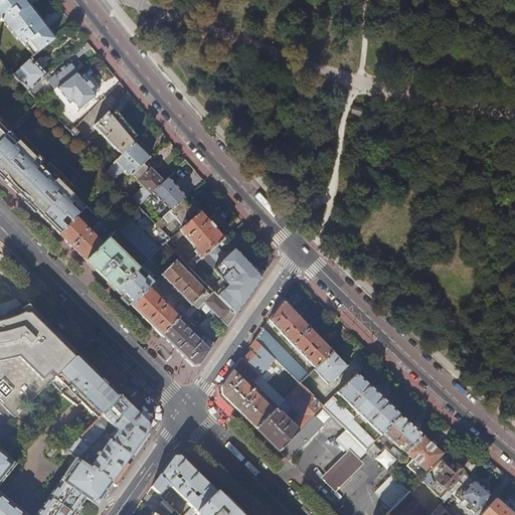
[(0,0),(0,18),(22,1),(21,0),(0,0)]
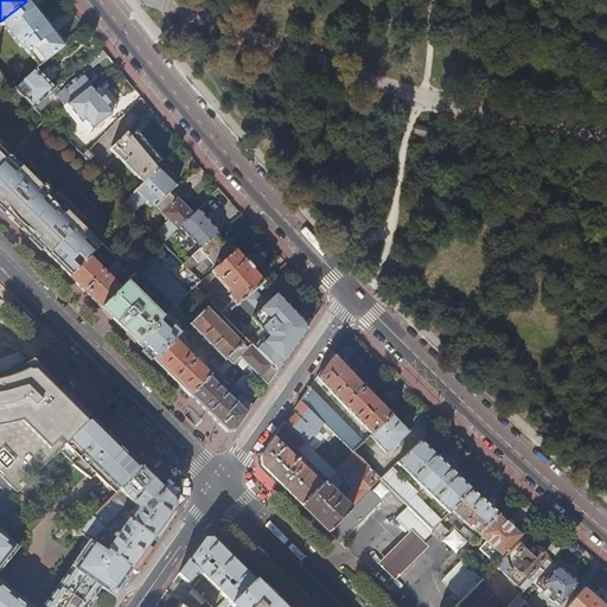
[(46,26),(26,1),(0,21),(0,23),(19,48),(21,45),(46,26)]
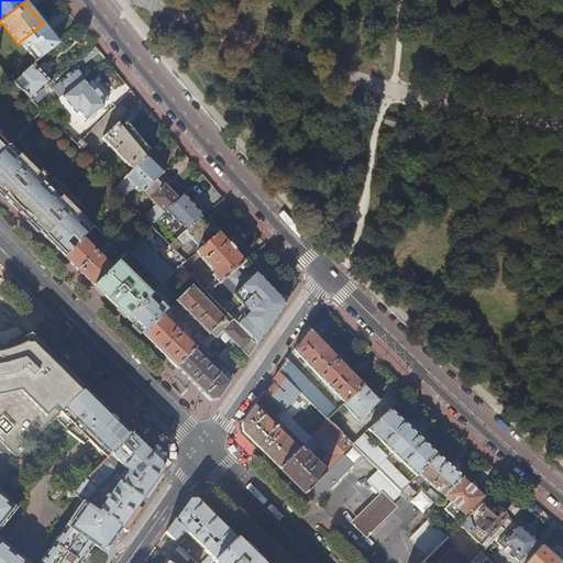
[(58,45),(43,24),(20,42),(35,63),(58,45)]
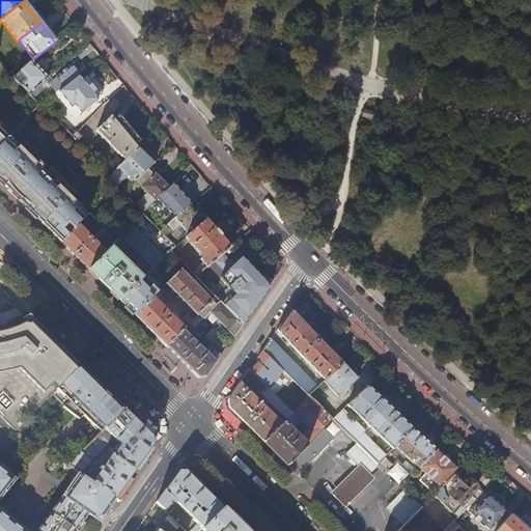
[(26,74),(17,82),(29,95),(48,78),(31,61),(22,70),(26,74)]
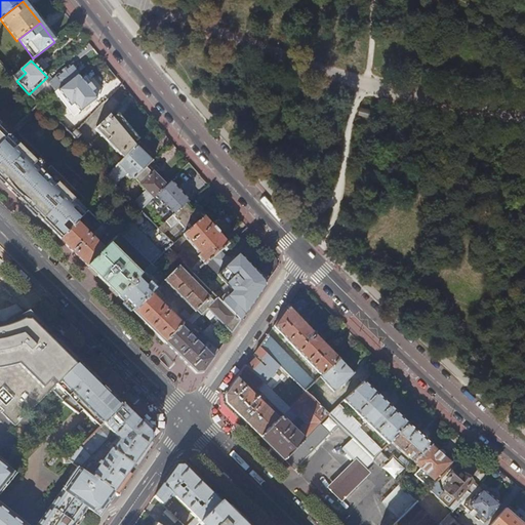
[(49,83),(55,91),(79,72),(72,64),(55,77),(56,78),(49,83)]
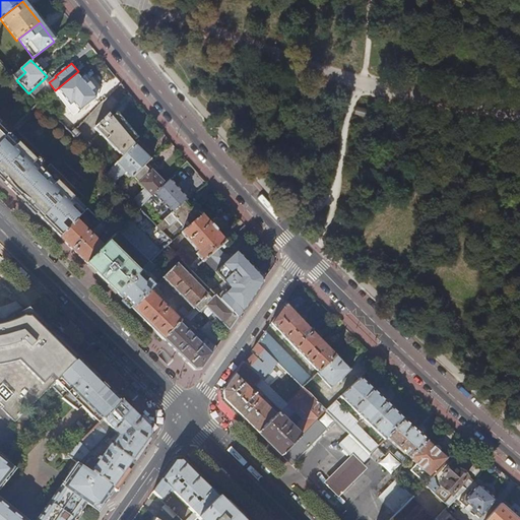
[(86,85),(81,79),(59,96),(73,115),(95,98),(90,91),(93,89),(89,83),(86,85)]
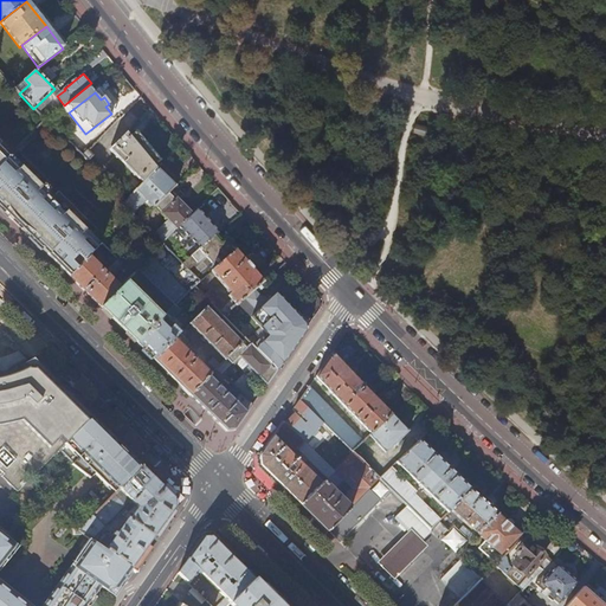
[(417,123),(414,134),(427,137),(430,127),(417,123)]
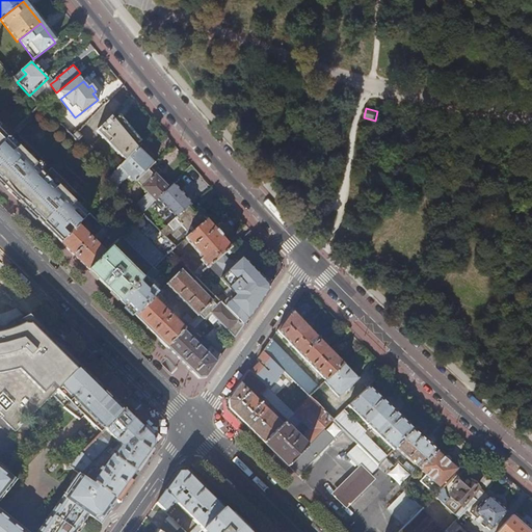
[(126,160),(137,149),(140,145),(114,113),(97,132),(126,160)]
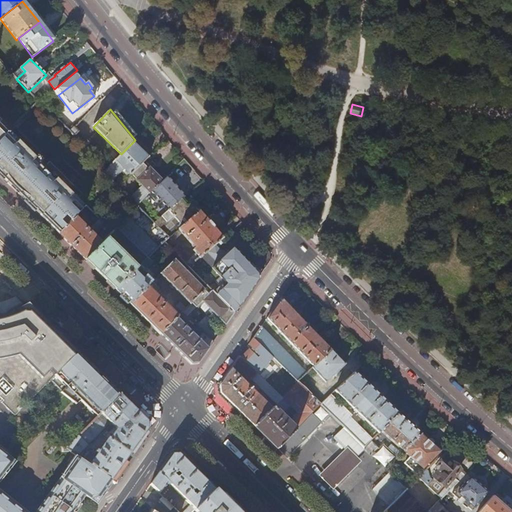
[(13,127),(7,133),(0,140),(0,176),(12,189),(17,193),(42,168),(43,167),(37,160),(42,155),(13,127)]
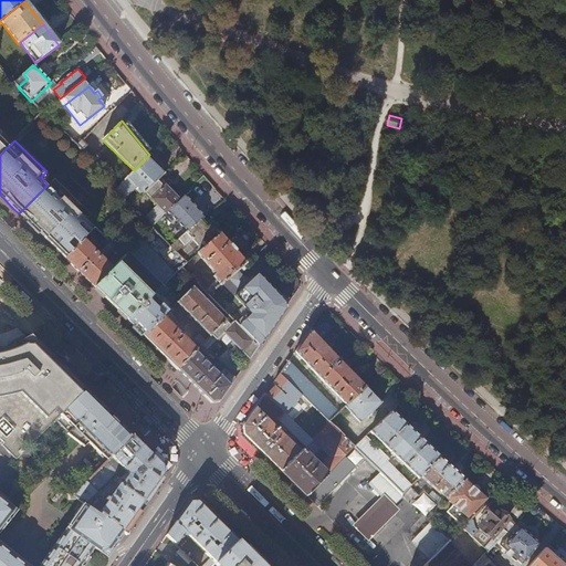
[(77,146),(82,150),(86,146),(82,142),(77,146)]
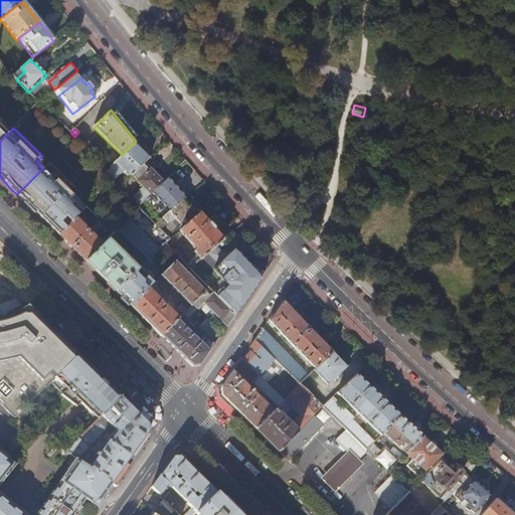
[(131,176),(146,162),(148,159),(133,144),(122,155),(116,162),(122,167),(120,169),(129,179),(131,176)]
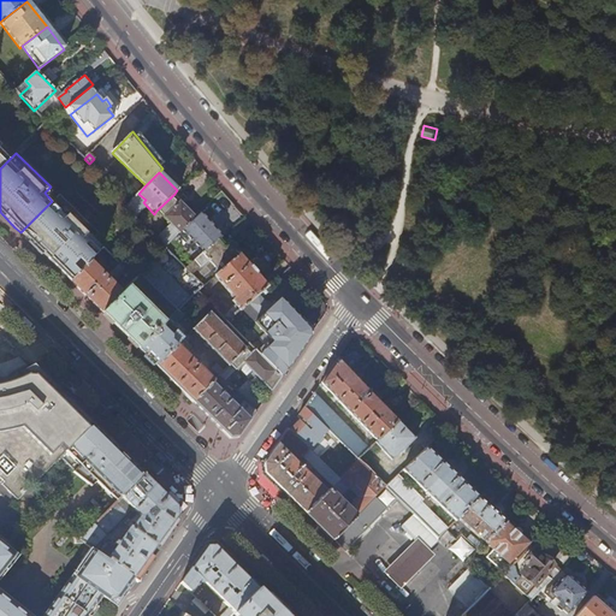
[(177,236),(195,218),(181,203),(182,201),(175,194),(157,211),(165,218),(167,221),(160,227),(158,225),(160,223),(153,215),(142,226),(164,248),(177,236)]
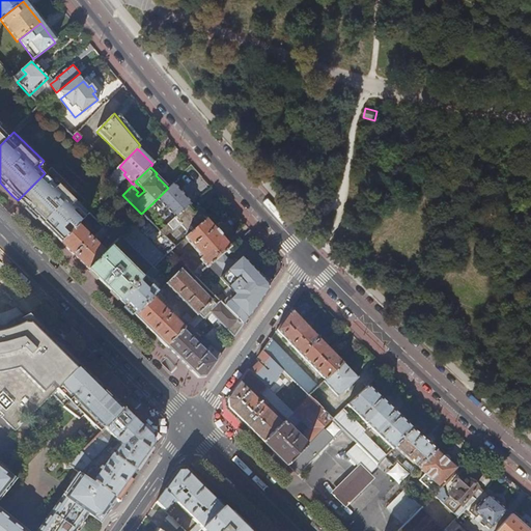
[(44,174),(18,200),(28,211),(35,218),(57,195),(68,185),(51,168),(45,174),(44,174)]
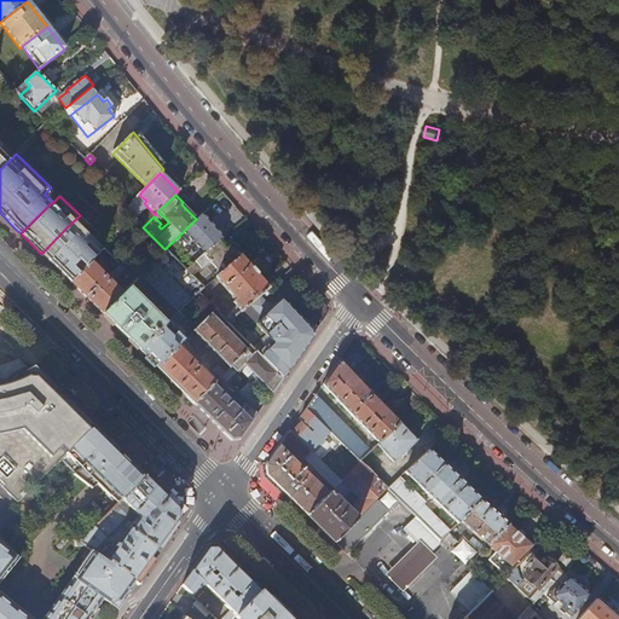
[(134,198),(134,200),(125,209),(131,214),(140,204),(134,198)]
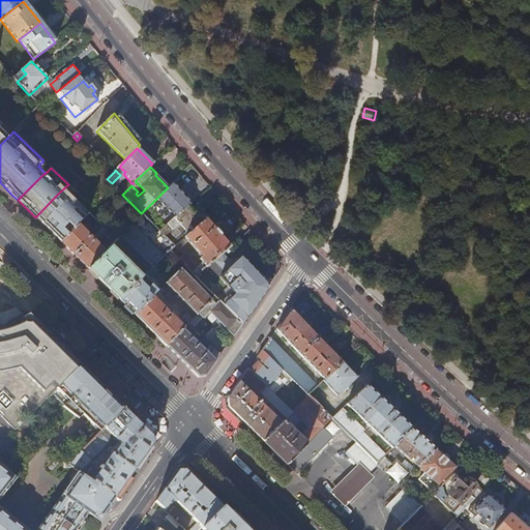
[(142,187),(135,181),(133,184),(131,185),(138,192),(142,187)]
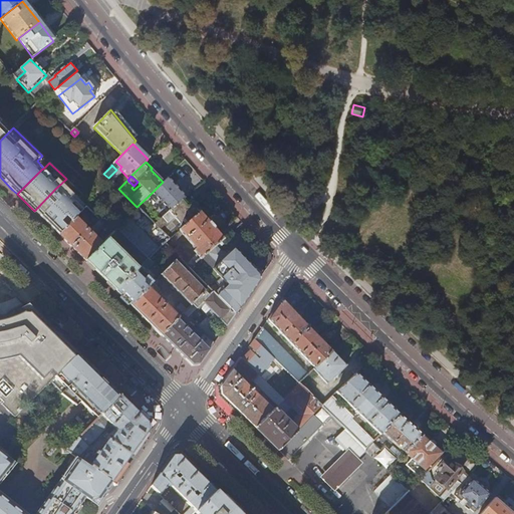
[(55,189),(34,211),(58,235),(84,208),(77,201),(82,196),(66,179),(55,189)]
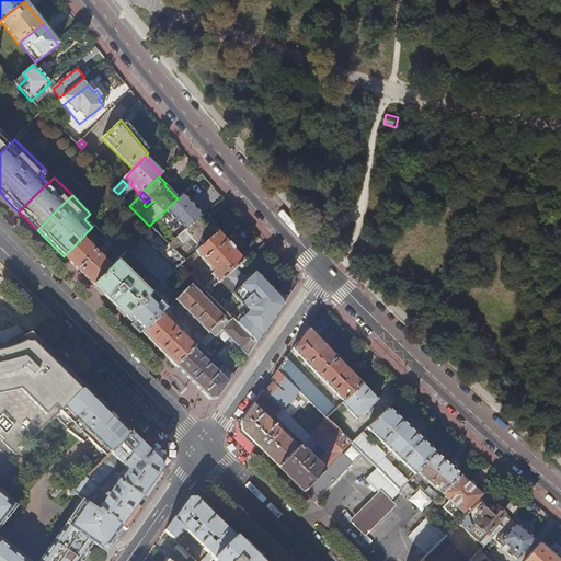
[(192,213),(178,198),(161,215),(163,216),(165,215),(178,226),(184,219),(192,213)]
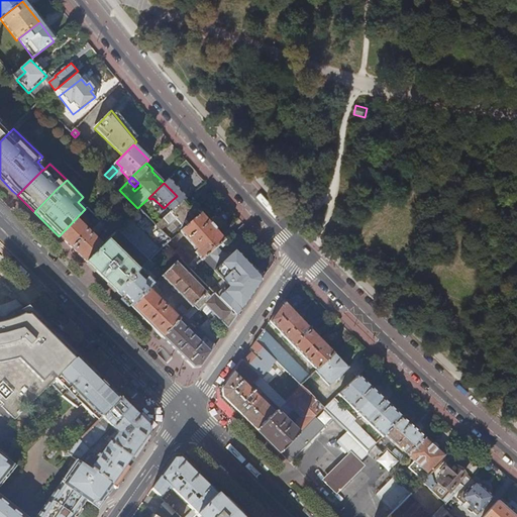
[(156,226),(176,208),(170,202),(164,208),(152,198),(150,199),(148,198),(137,208),(138,209),(156,226)]
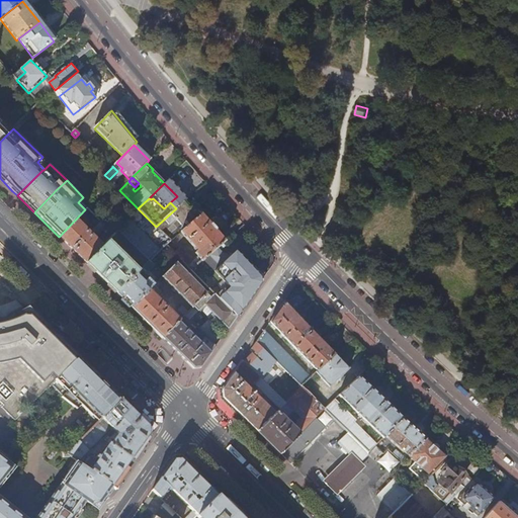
[(180,232),(200,214),(194,208),(193,207),(190,206),(188,207),(183,202),(176,208),(156,227),(170,241),(180,232)]
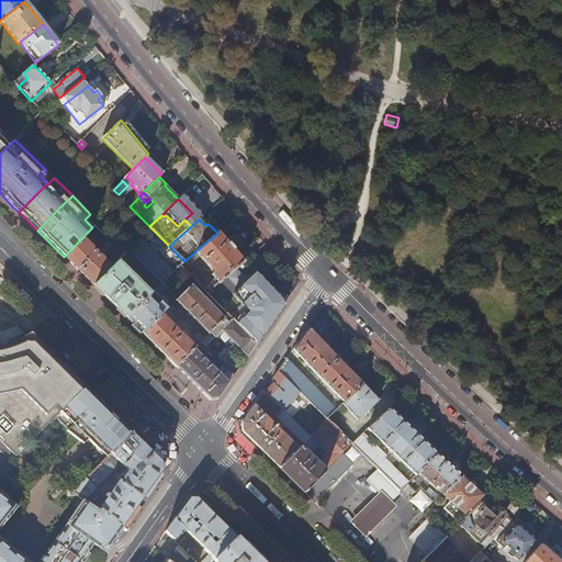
[(92,227),(64,257),(74,266),(92,285),(123,255),(113,245),(102,257),(99,255),(102,253),(99,250),(97,253),(91,247),(94,244),(103,235),(94,226),(92,227)]
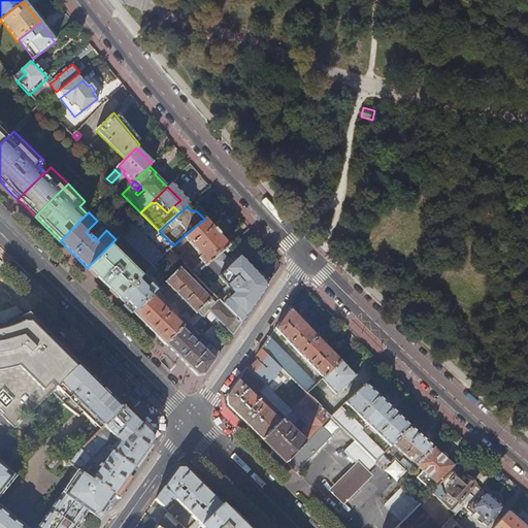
[(221,254),(229,246),(205,219),(204,219),(184,236),(201,256),(199,258),(201,262),(195,267),(183,254),(177,258),(184,265),(195,275),(213,260),(221,254)]
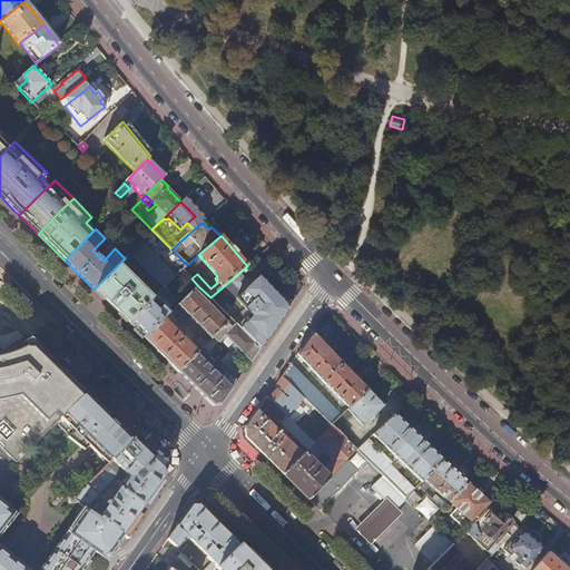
[(115,248),(105,238),(96,247),(101,253),(100,254),(104,256),(100,258),(104,261),(115,248)]
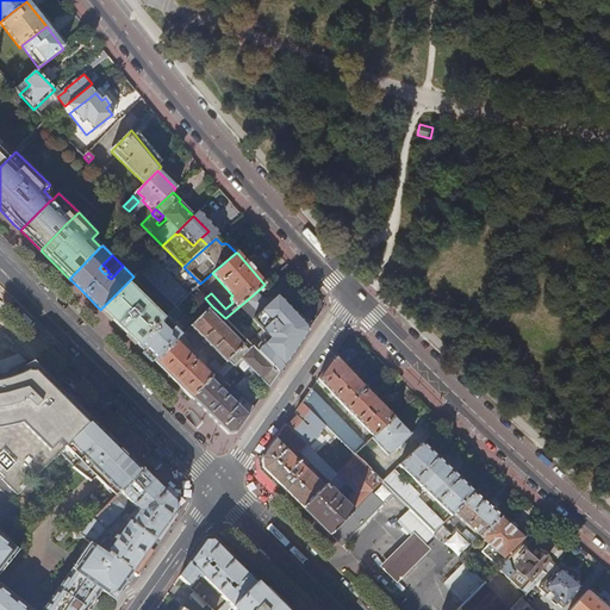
[(153,257),(139,269),(156,285),(161,280),(169,288),(165,293),(178,306),(190,294),(153,257)]
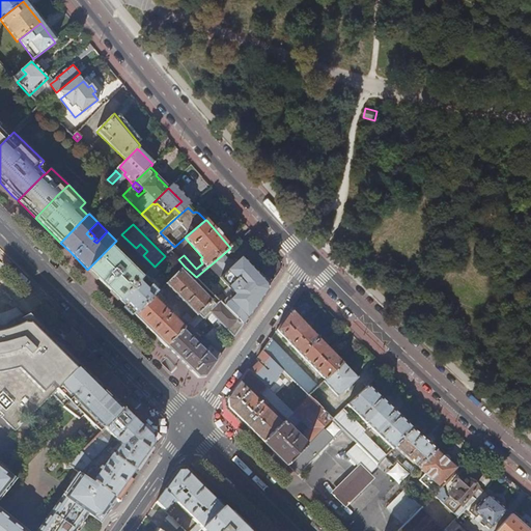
[(116,241),(87,270),(103,285),(119,301),(144,276),(152,269),(120,236),(116,241)]
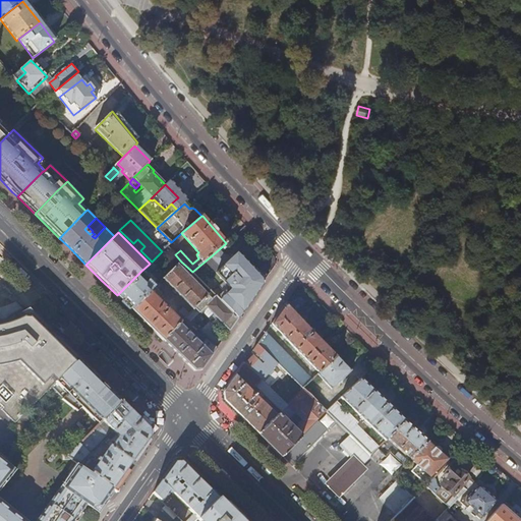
[(222,268),(228,262),(218,250),(211,256),(222,268)]
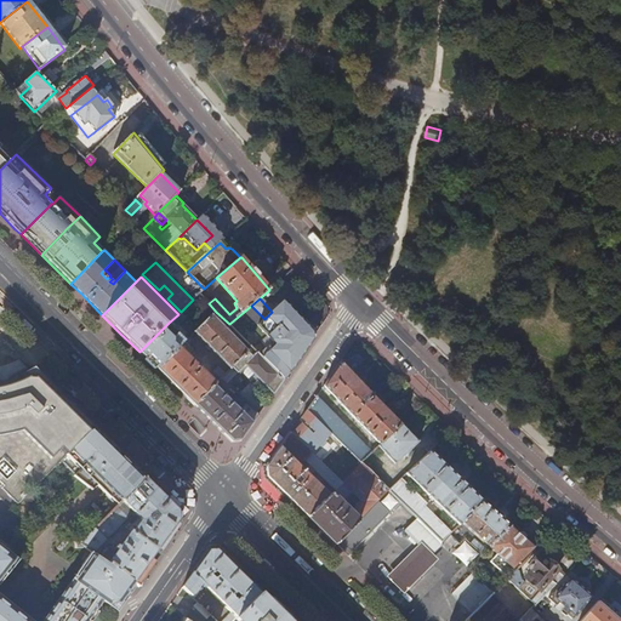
[(283,380),(312,341),(312,334),(281,302),(272,312),(265,319),(257,325),(277,347),(279,348),(265,362),(283,380)]
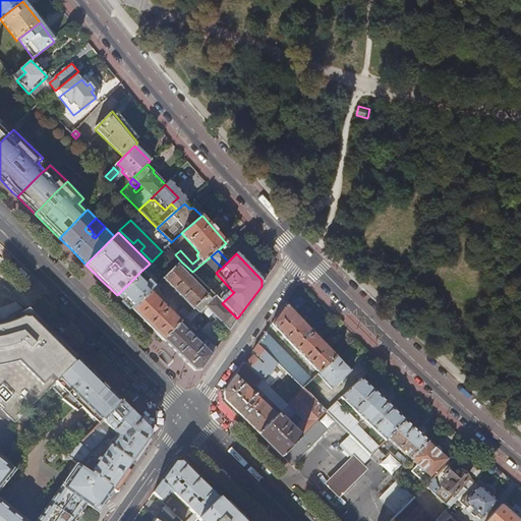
[(163,279),(193,309),(208,295),(177,265),(163,279)]
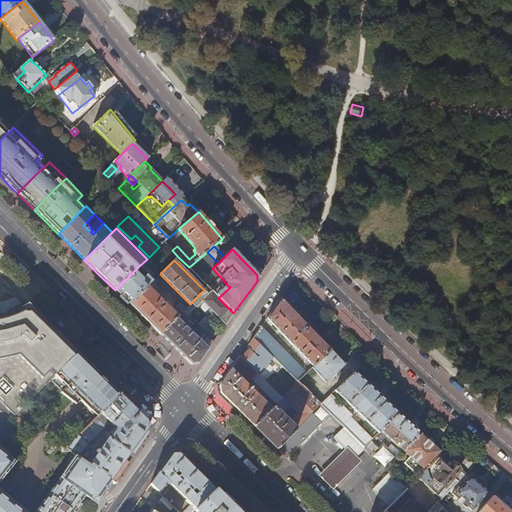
[(128,302),(129,304),(153,281),(150,278),(152,276),(146,270),(144,272),(139,266),(115,290),(120,295),(128,302)]
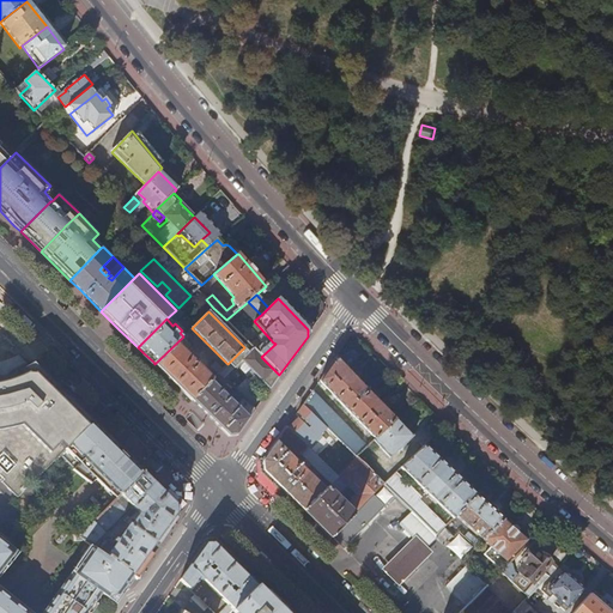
[(177,386),(192,400),(211,381),(213,378),(184,351),(189,345),(186,341),(190,335),(188,333),(183,337),(155,364),(177,386)]
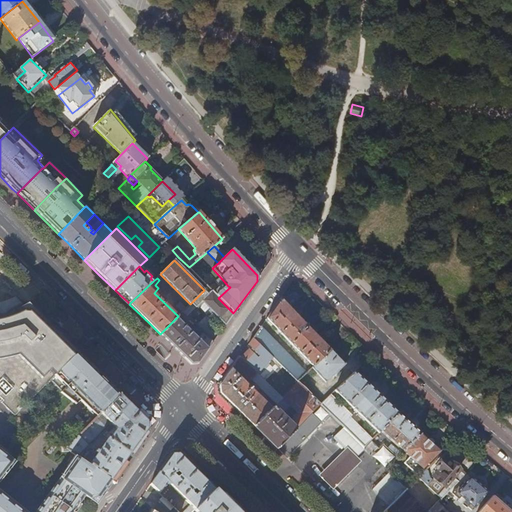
[(217,297),(218,298),(230,287),(228,286),(217,297)]
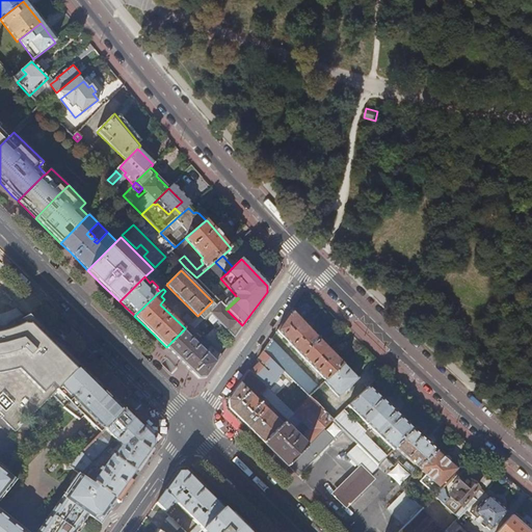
[(238,334),(242,325),(227,310),(225,309),(219,302),(216,306),(212,301),(197,316),(193,320),(189,324),(193,328),(203,319),(204,320),(210,313),(228,331),(232,327),(238,334)]
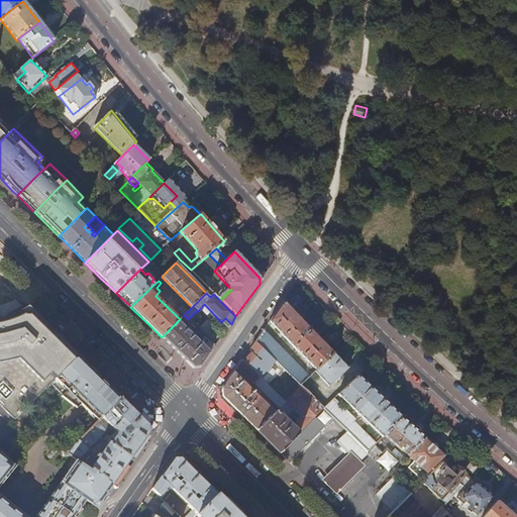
[(129,305),(121,298),(120,300),(124,304),(127,307),(129,305)]
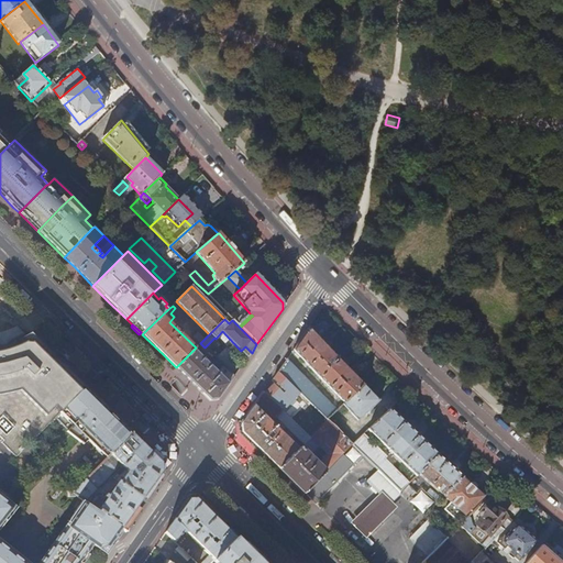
[(333,352),(309,328),(294,351),(313,371),(330,388),(329,389),(333,394),(334,394),(345,404),(365,385),(333,352)]
